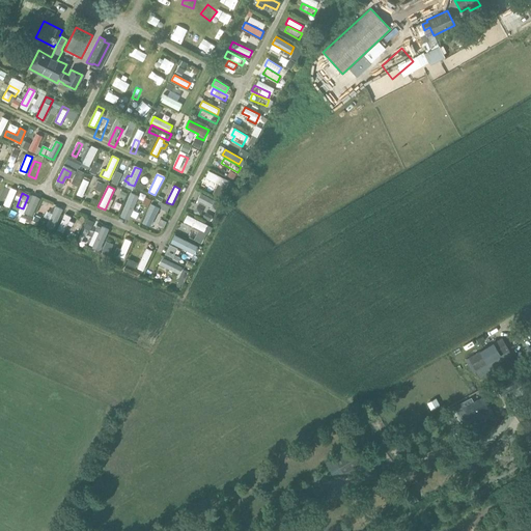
[(200,194),(197,199),(214,208),(217,203),(204,196),(200,194)]
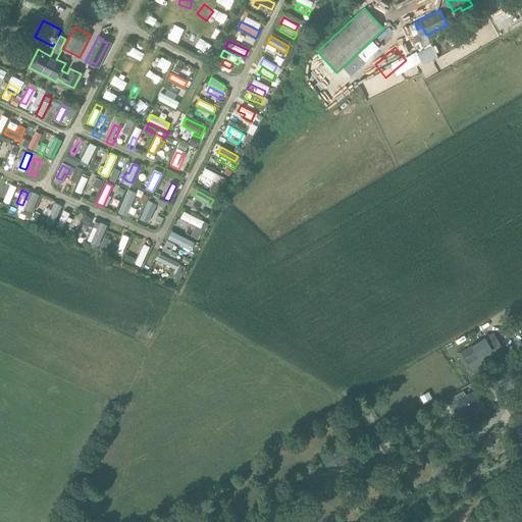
[(127,193),(120,209),(125,211),(134,195),(127,193)]
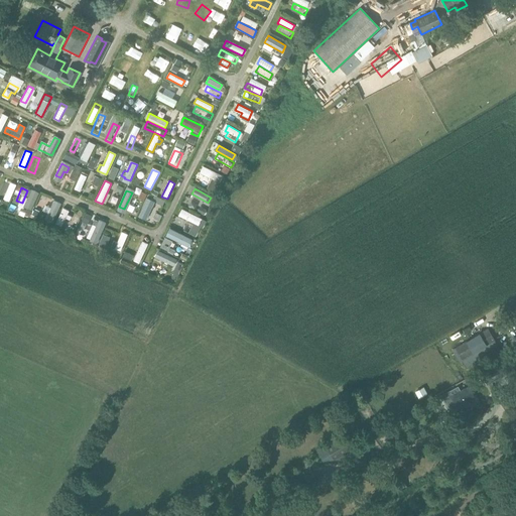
[(2,209),(7,211),(14,195),(8,192),(2,209)]
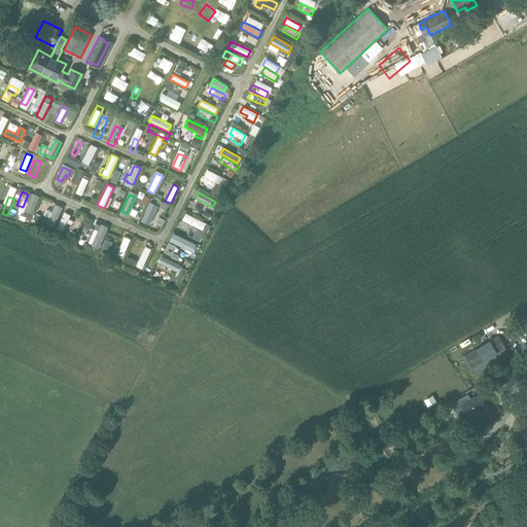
[(45,224),(53,227),(62,207),(55,204),(45,224)]
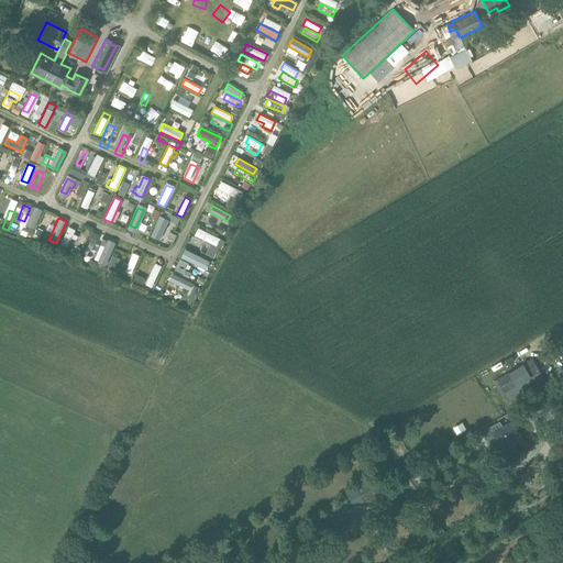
[(159,222),(152,238),(158,241),(168,221),(162,218),(159,222)]
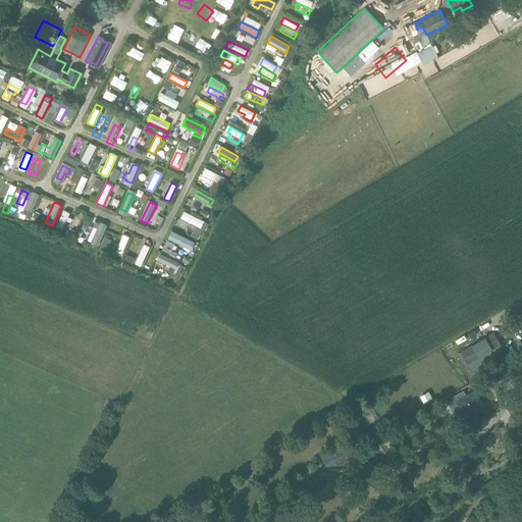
[(40,203),(30,225),(37,229),(47,206),(40,203)]
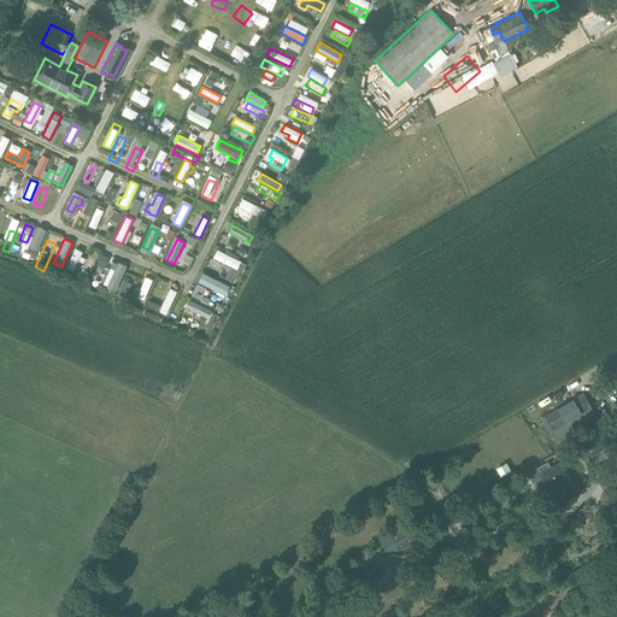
[(83,263),(84,258),(80,256),(82,252),(75,248),(66,268),(72,270),(77,260),(83,263)]
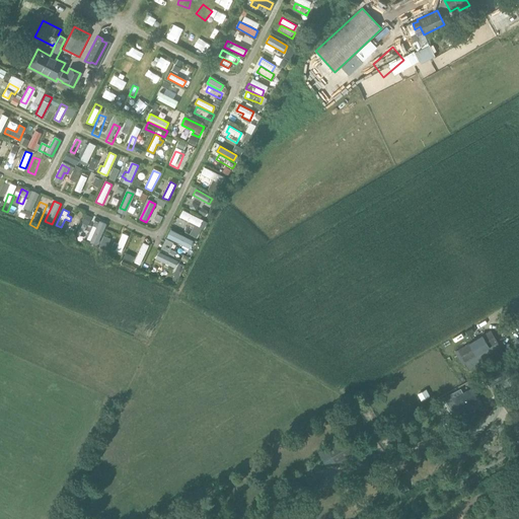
[(197,228),(201,220),(183,210),(180,216),(193,222),(191,225),(197,228)]
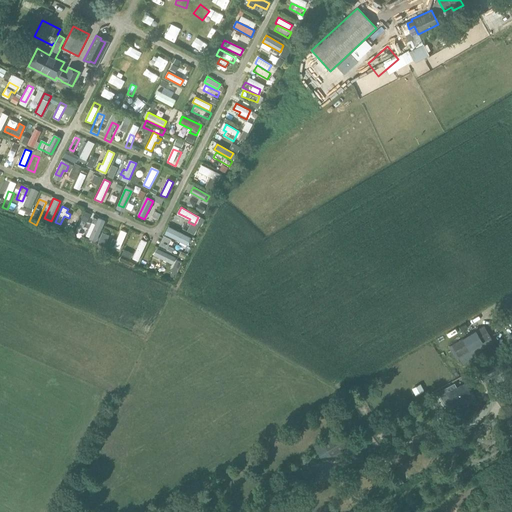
[(97,219),(88,240),(95,243),(104,222),(97,219)]
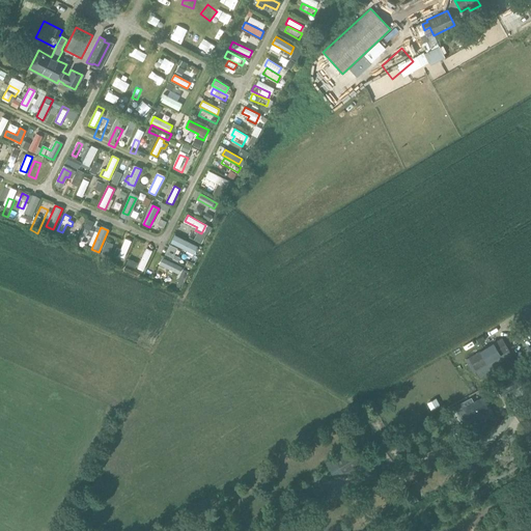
[(86,232),(79,250),(86,253),(93,235),(86,232)]
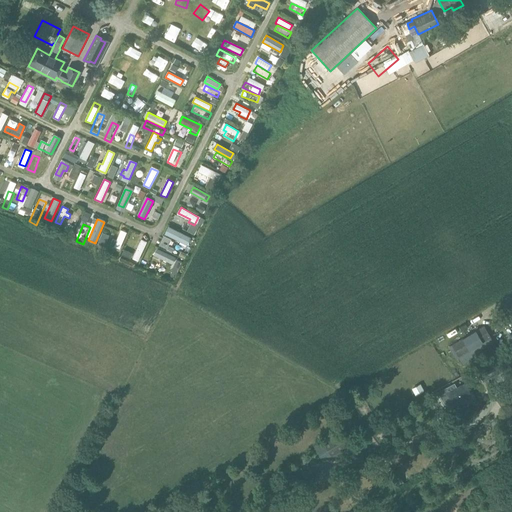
[(181,245),(185,236),(168,228),(165,233),(176,238),(175,241),(181,245)]
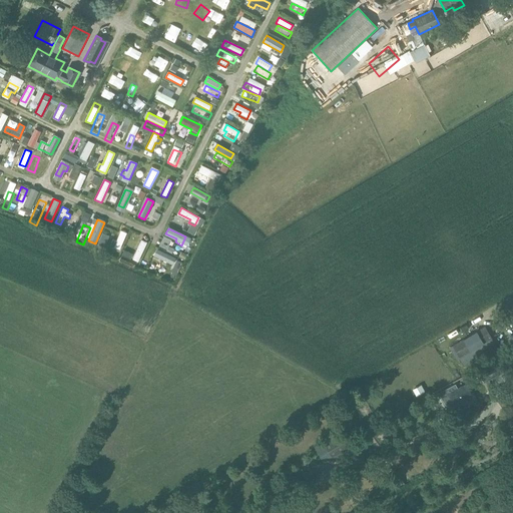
[(109,246),(119,250),(126,232),(121,230),(115,242),(112,240),(109,246)]
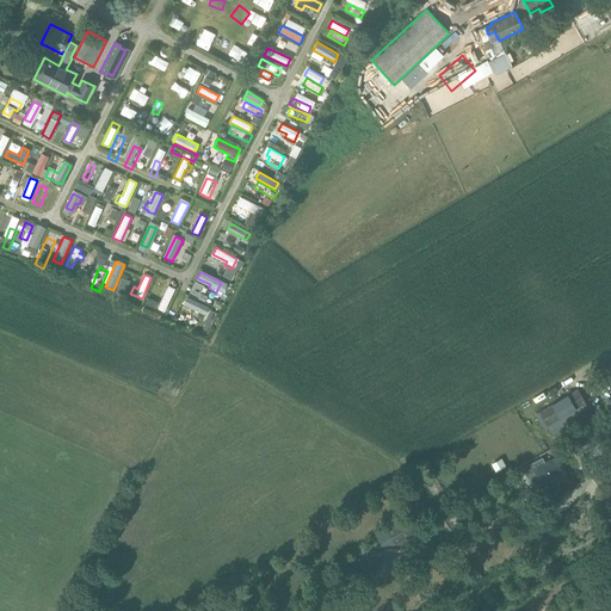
[(153,316),(162,292),(155,289),(146,313),(153,316)]
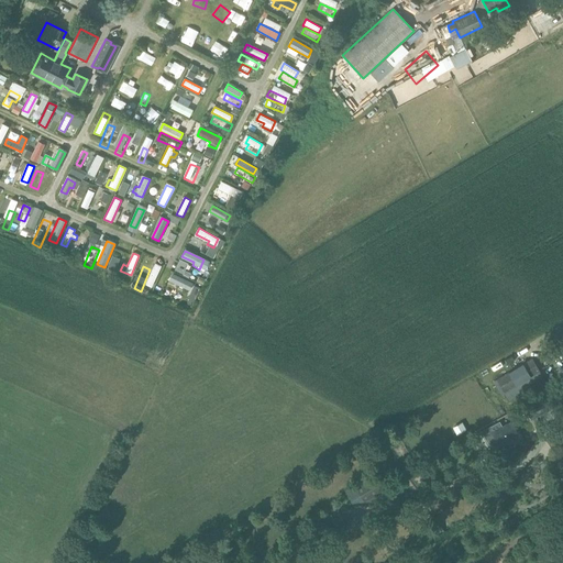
[(504,392),(539,371),(531,359),(496,379),(504,392)]
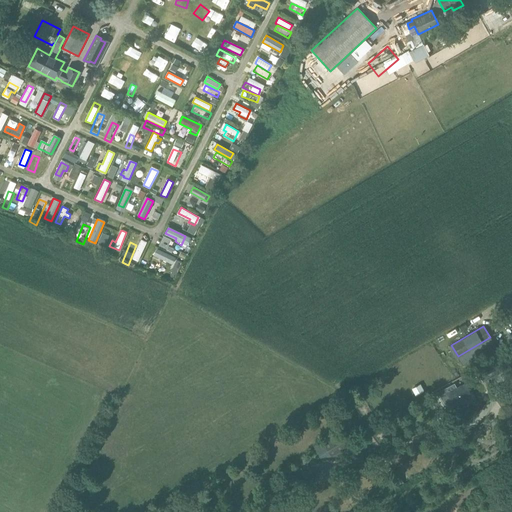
[(489,345),(497,341),(495,336),(487,339),(489,345)]
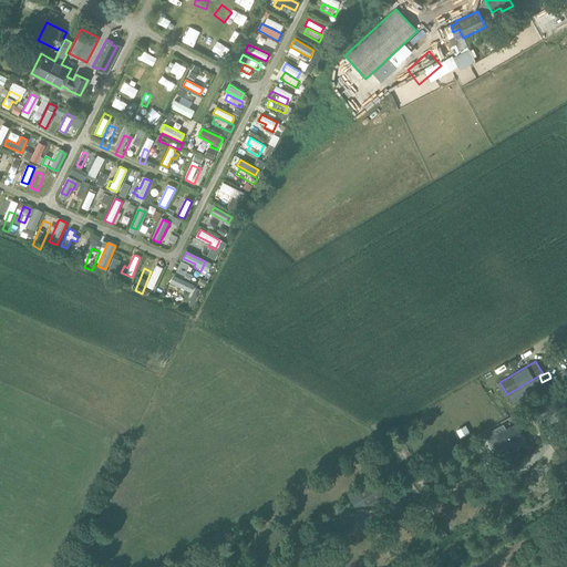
[(545,402),(528,411),(535,423),(550,414),(545,402)]
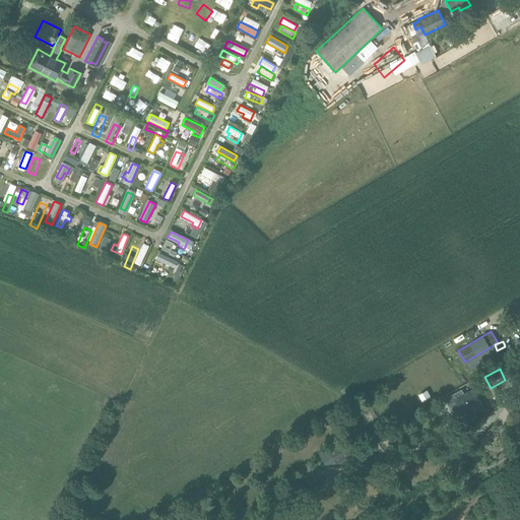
[(468,404),(476,400),(471,390),(454,399),(461,412),(469,407),(468,404)]
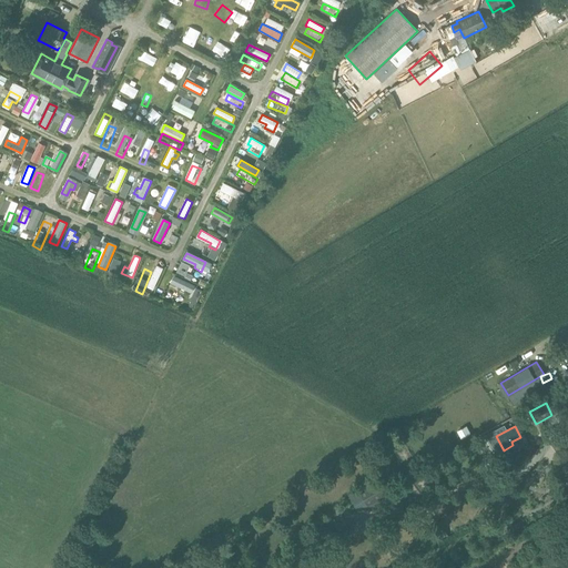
[(124,448),(129,438),(122,435),(118,445),(124,448)]
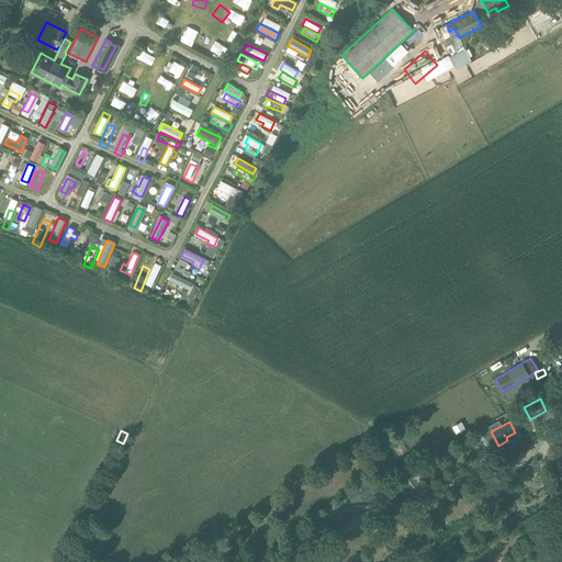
[(339,484),(346,481),(340,465),(334,468),(339,484)]
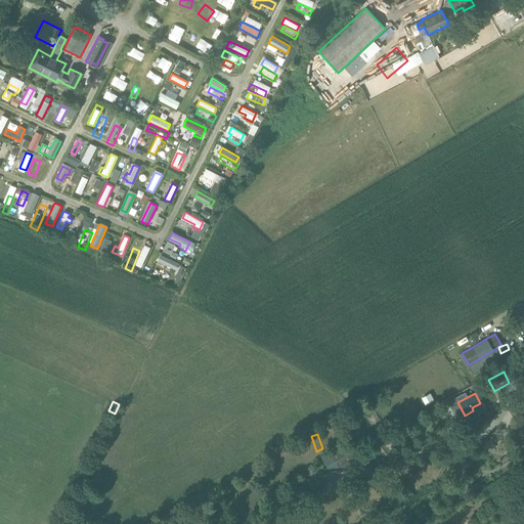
[(503,440),(498,440),(498,434),(489,434),(489,450),(504,449),(503,440)]
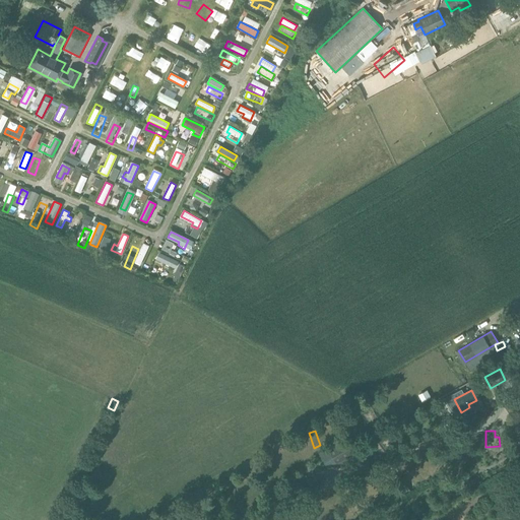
[(321,474),(352,455),(342,439),(299,464),(306,476),(317,469),(321,474)]
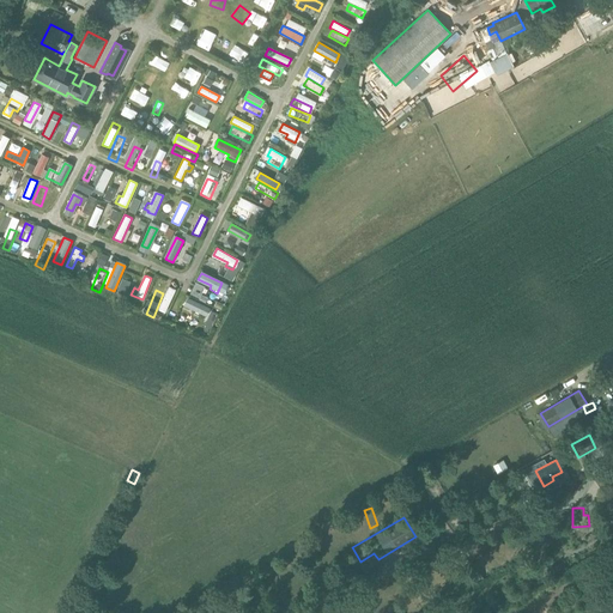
[(351,521),(343,525),(352,544),(359,540),(351,521)]
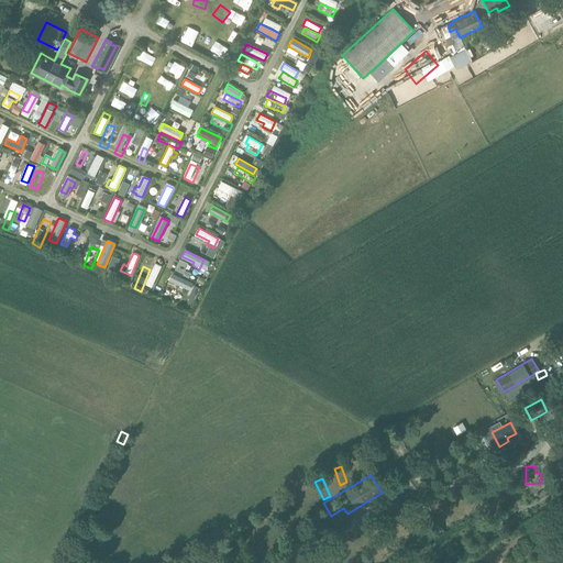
[(515,511),(522,507),(514,494),(506,498),(515,511)]
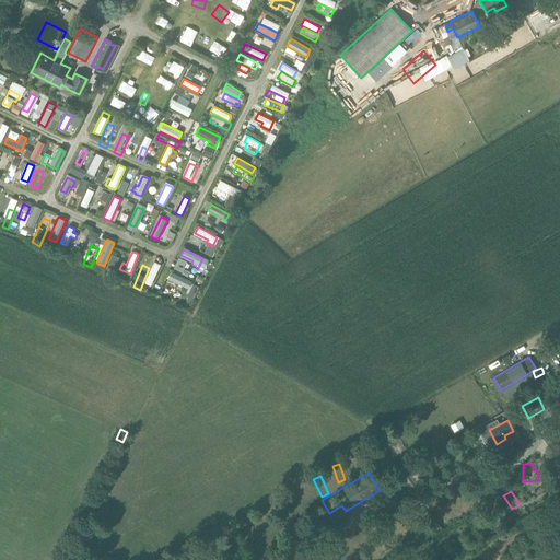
[(461,493),(452,496),(456,512),(465,510),(461,493)]
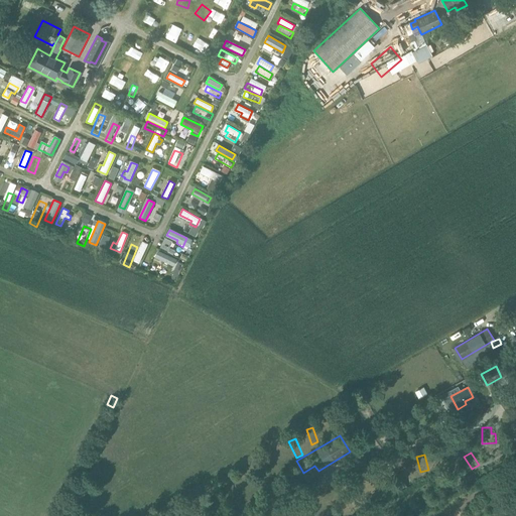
[(265,458),(271,475),(277,473),(271,456),(265,458)]
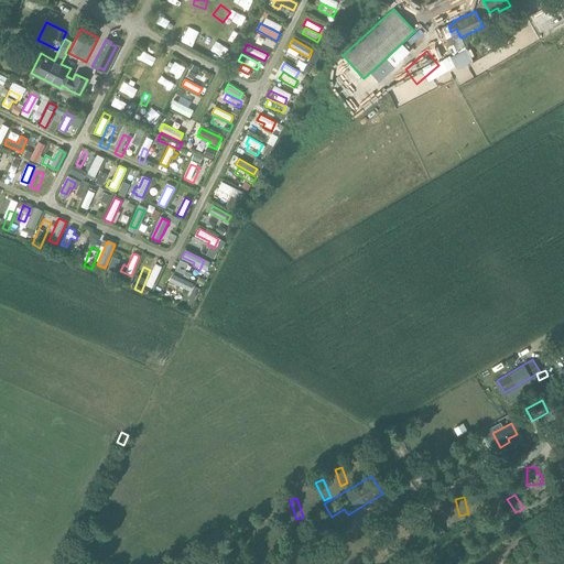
[(340,512),(326,520),(329,527),(344,519),(340,512)]
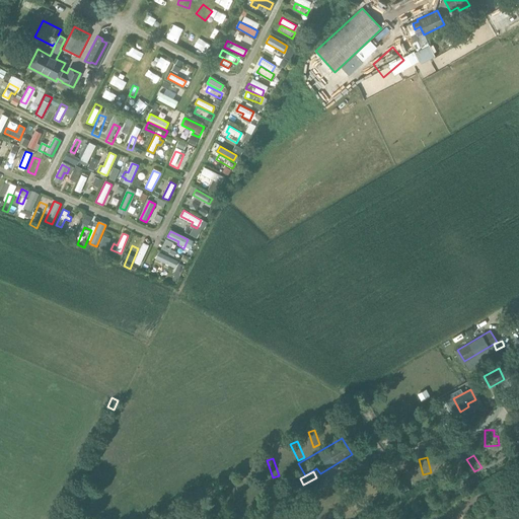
[(418,488),(421,493),(429,487),(426,483),(418,488)]
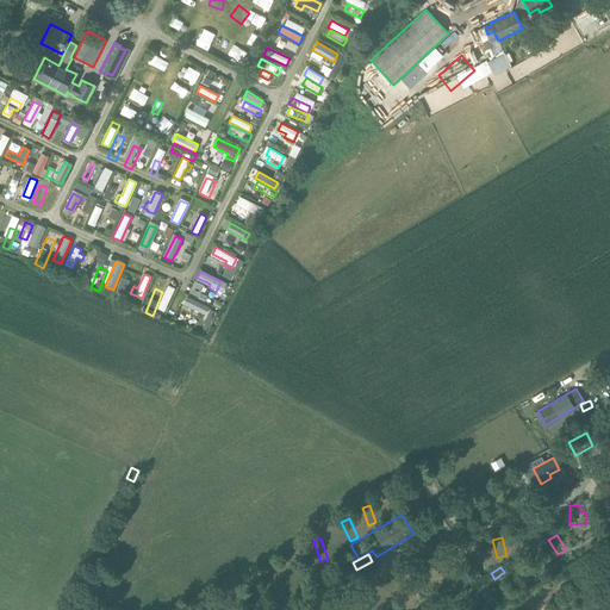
[(422,584),(414,586),(419,603),(427,599),(422,584)]
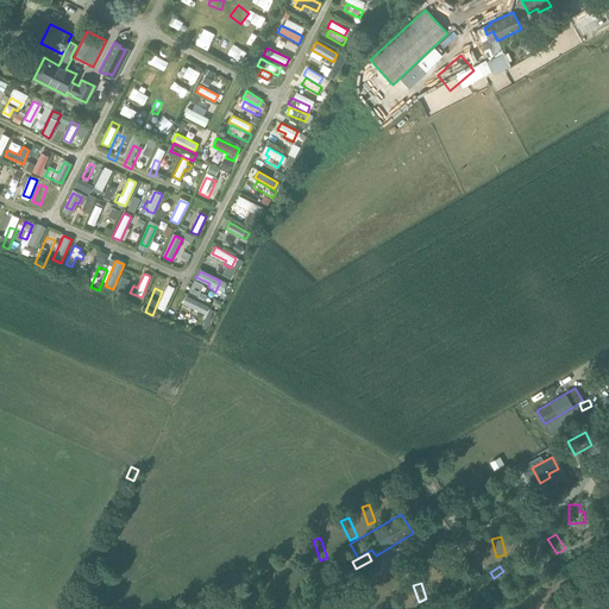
[(504,602),(521,591),(518,584),(501,595),(504,602)]
